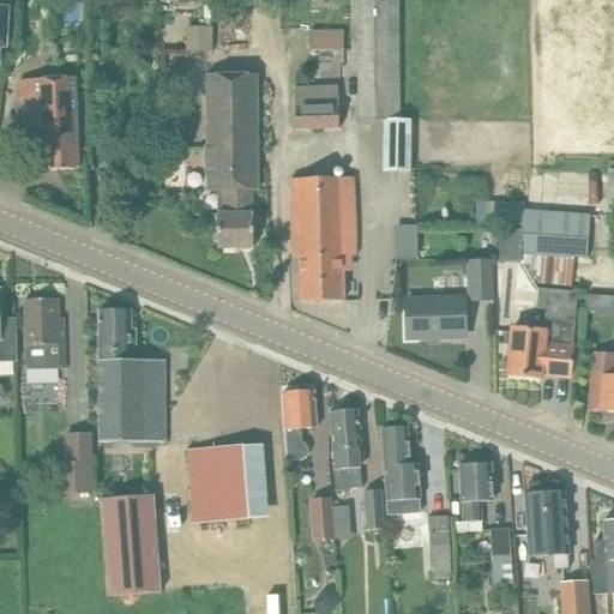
[(407,170),(409,121),(399,121),(398,0),(354,0),(354,67),(360,67),(362,122),(385,124),(384,168),(407,170)]
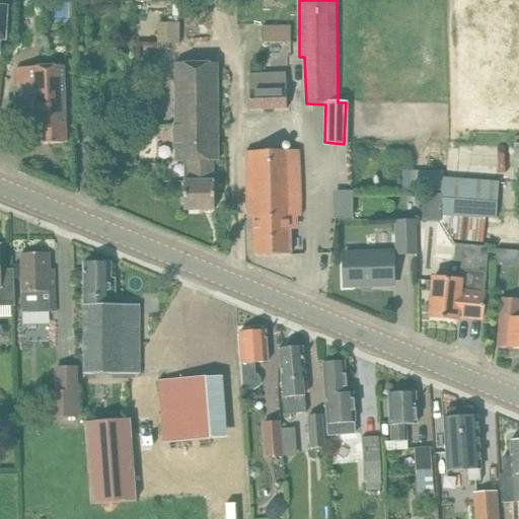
[(160,41),(183,41),(182,21),(160,22),(160,41)]
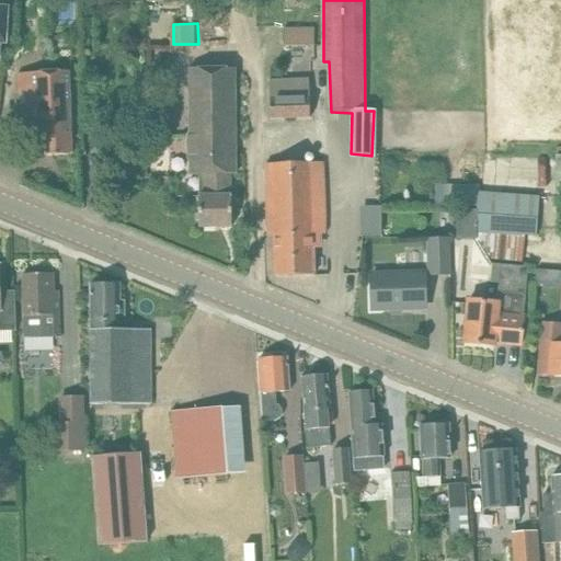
[(316,27),(285,29),(285,46),(316,45),(316,27)]
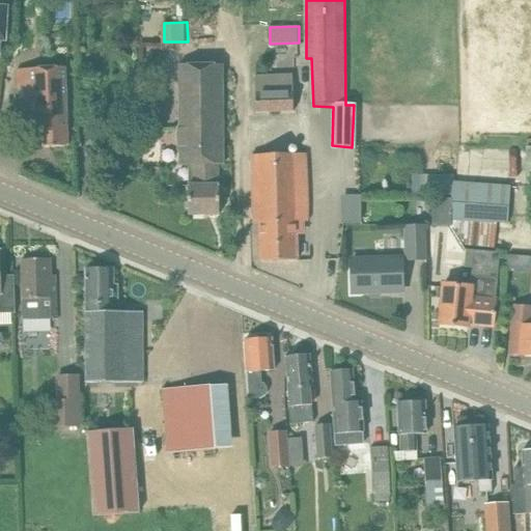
[(179,129),(177,129),(177,147),(179,147),(179,165),(200,165),(201,186),(188,186),(189,216),(220,215),(219,186),(217,186),(216,165),(222,164),(222,65),(178,65),(179,129)]
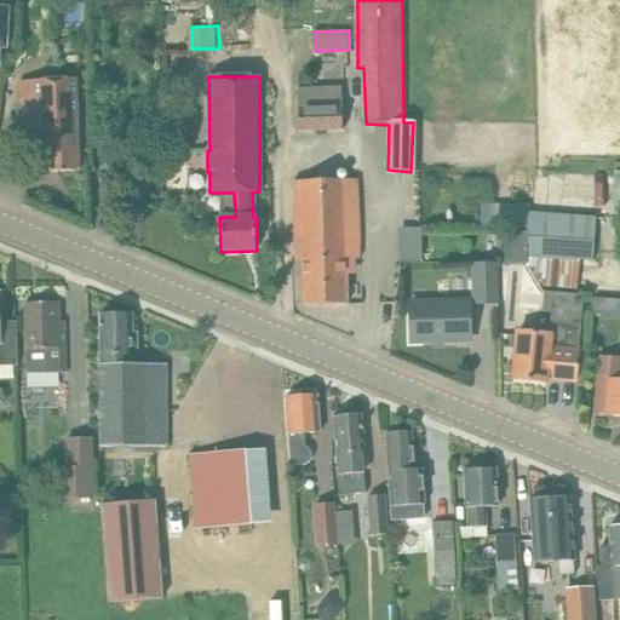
[(19,81),(21,113),(22,137),(44,136),(45,172),(79,171),(75,79),(19,81)]
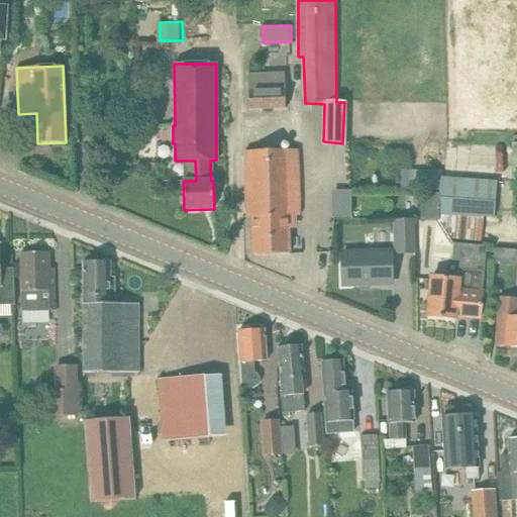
[(249,109),(286,108),(286,90),(284,90),(283,74),(248,75),(249,109)]
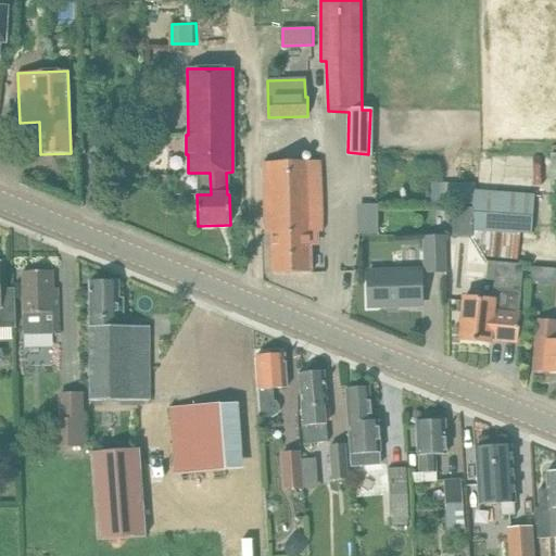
[(263,163),(264,212),(265,234),(272,234),(273,274),(311,273),(310,232),(323,232),(321,211),(320,161),(263,163)]
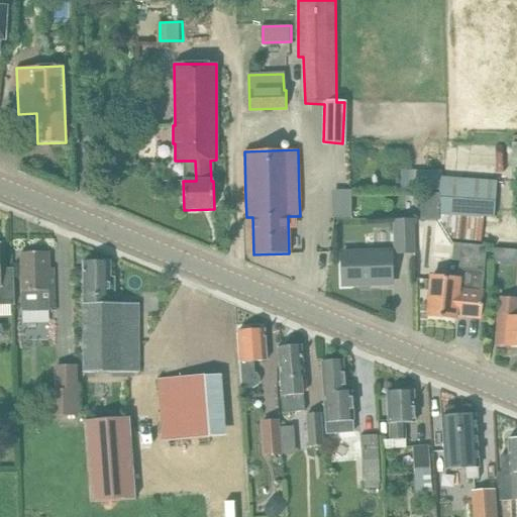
[(497,182),(471,180),(445,178),(442,213),(456,214),(454,244),(482,246),(484,216),(494,217),(497,182)]
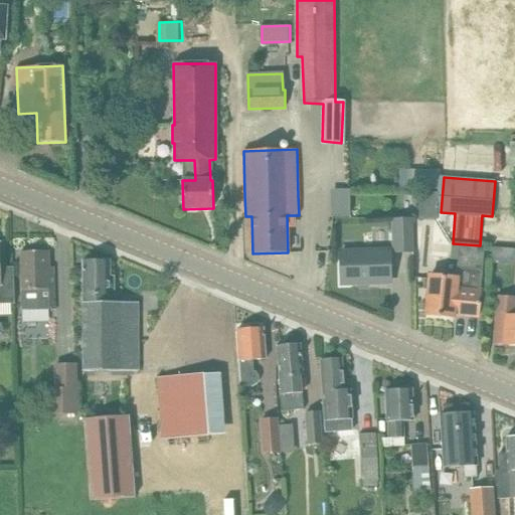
[(335,189),(336,215),(354,215),(353,188),(335,189)]
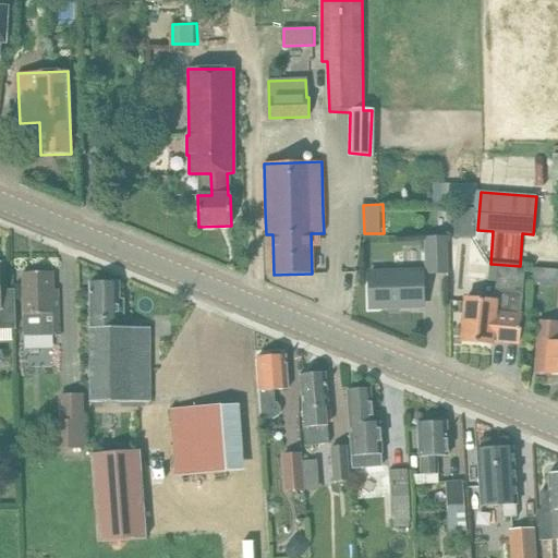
[(474,239),(474,213),(456,211),(455,238),(474,239)]
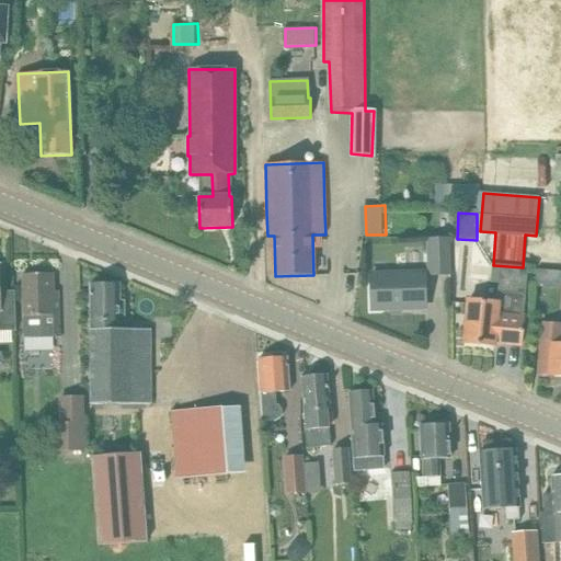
[(432,276),(450,275),(448,241),(430,242),(432,276)]
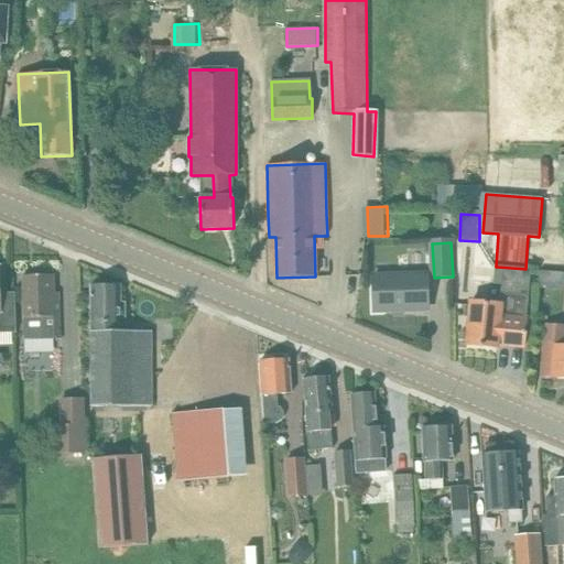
[(525,269),(496,267),(495,284),(506,285),(503,305),(472,303),(468,323),(466,345),(498,347),(498,345),(523,347),(530,269),(525,269)]
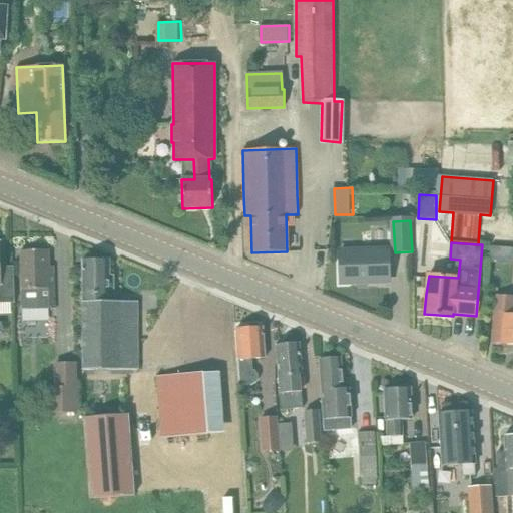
[(48,250),(20,250),(21,271),(22,309),(55,309),(53,269),(53,267),(49,267),(48,250)]
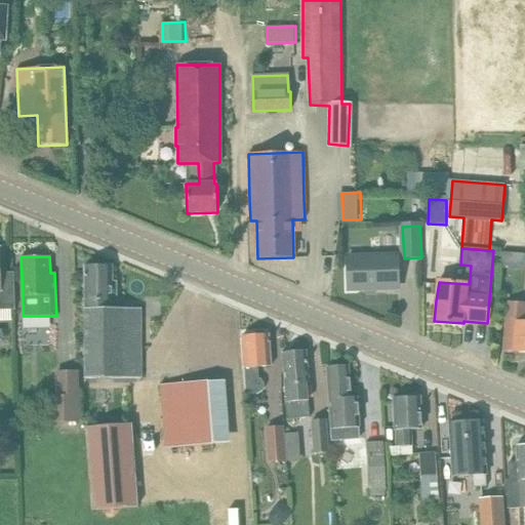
[(348,258),(348,269),(349,289),(398,288),(397,256),(348,258)]
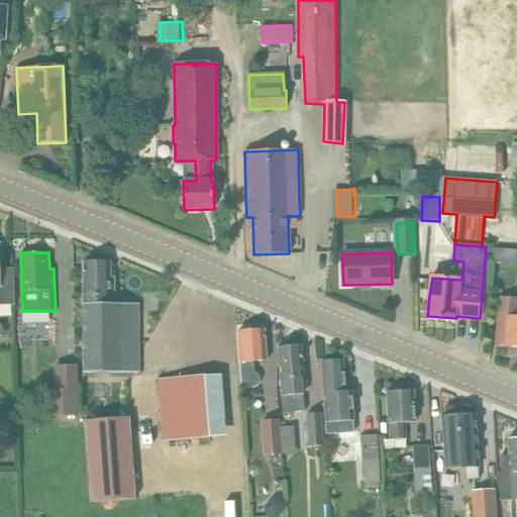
[(0,301),(13,302),(13,290),(13,270),(0,269),(0,261),(1,261),(1,256),(0,255),(0,301)]
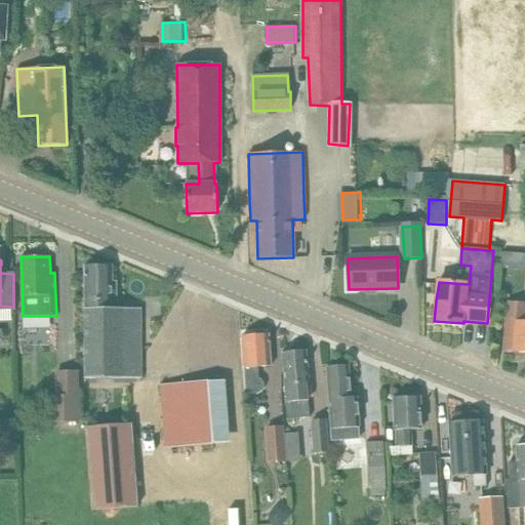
[(142,378),(140,329),(140,309),(116,309),(116,282),(112,282),(112,266),(84,266),(85,378),(142,378)]
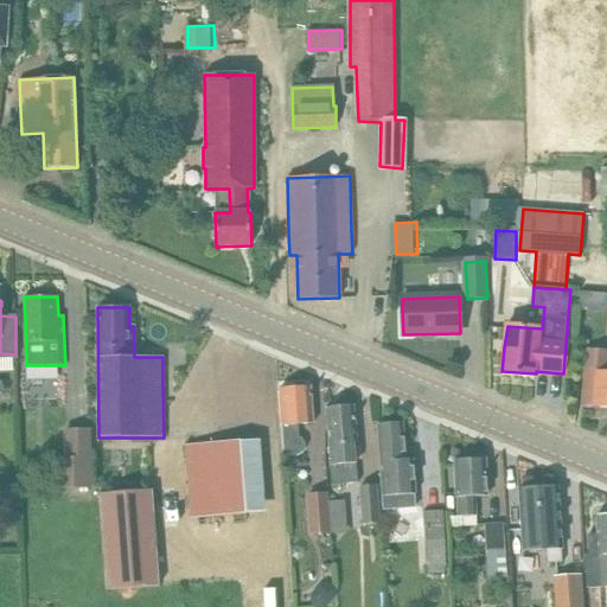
[(606,407),(606,350),(586,349),(582,406),(606,407)]
